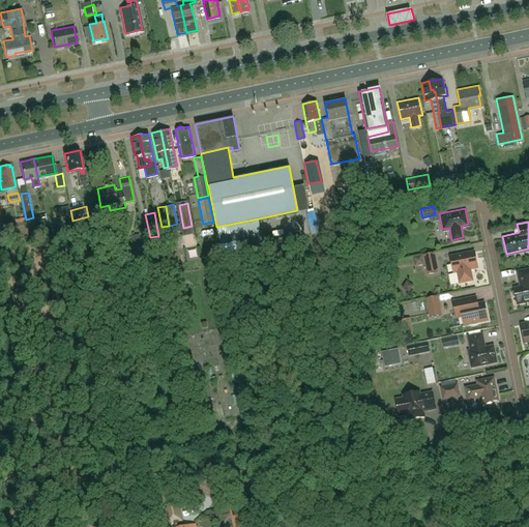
[(476,266),(473,250),(449,254),(452,270),(457,270),(459,281),(472,279),(469,267),(476,266)]
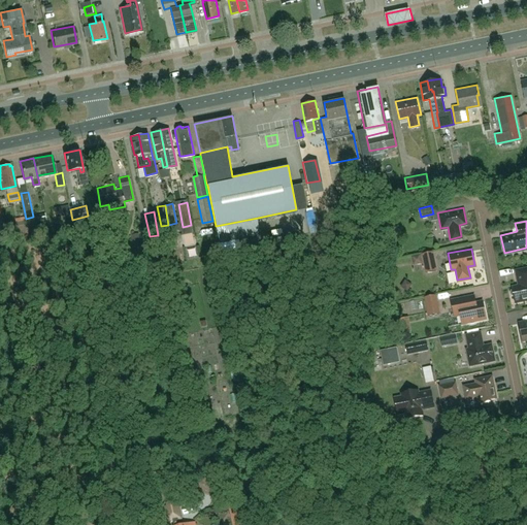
[(435,268),(432,250),(421,252),(424,270),(435,268)]
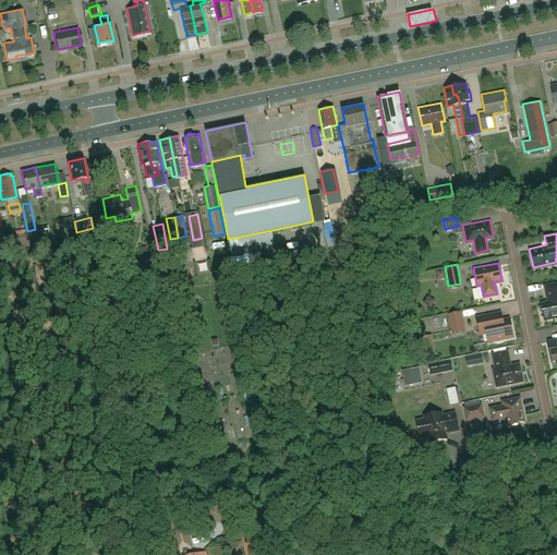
[(540,310),(542,311),(544,317),(556,314),(556,281),(545,285),(547,293),(547,294),(548,294),(549,300),(541,302),(541,303),(539,305),(539,308),(540,310)]
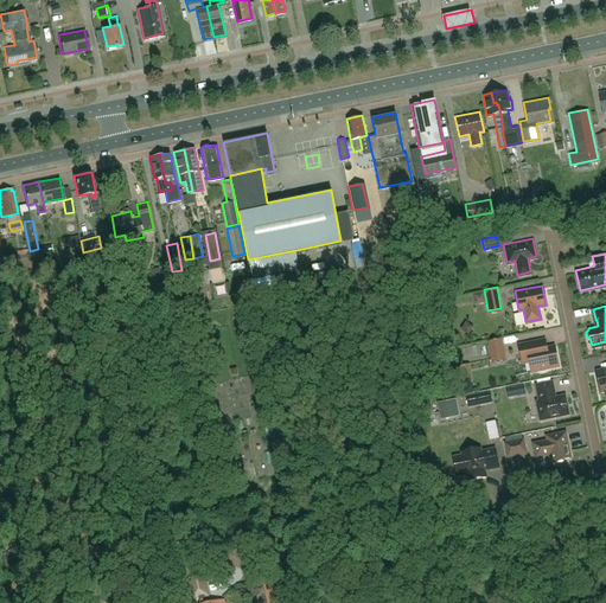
[(499,337),(486,340),(491,360),(504,358),(499,337)]
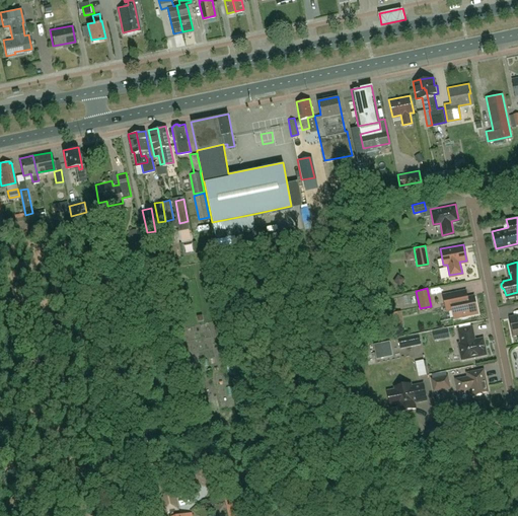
[(465,288),(442,293),(445,308),(451,307),(453,316),(460,314),(461,316),(465,315),(467,313),(477,311),(473,294),(466,295),(465,288)]
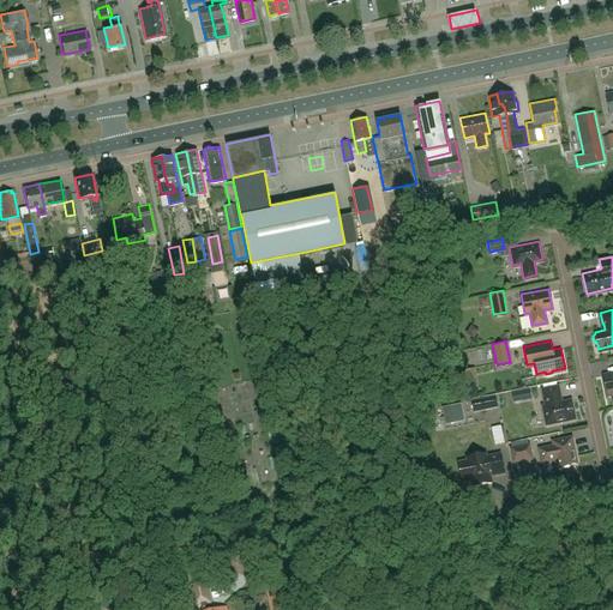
[(467,372),(472,390),(484,387),(479,369),(467,372)]
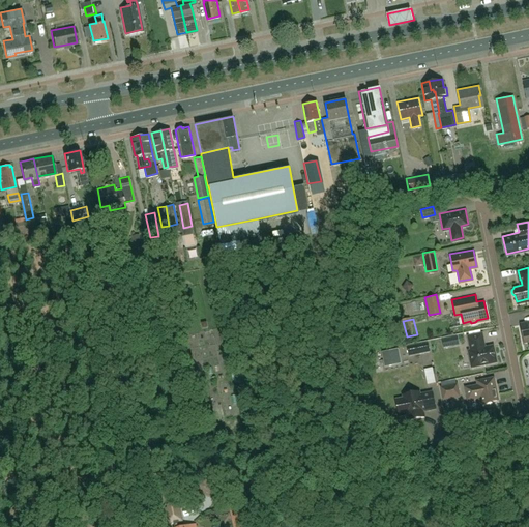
[(528,320),(520,322),(524,341),(528,339),(528,320)]
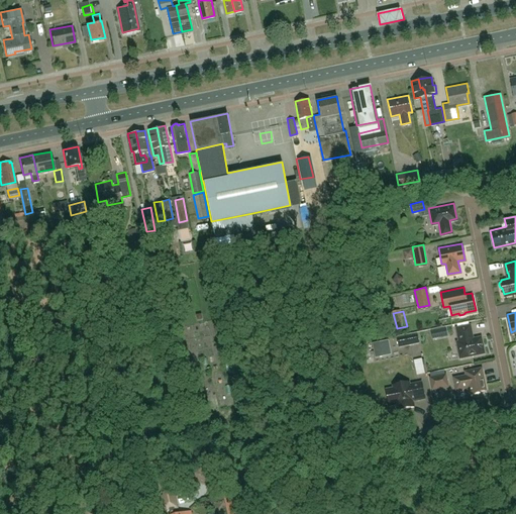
[(473,336),(470,323),(455,326),(458,339),(455,340),(459,356),(484,351),(481,335),(473,336)]
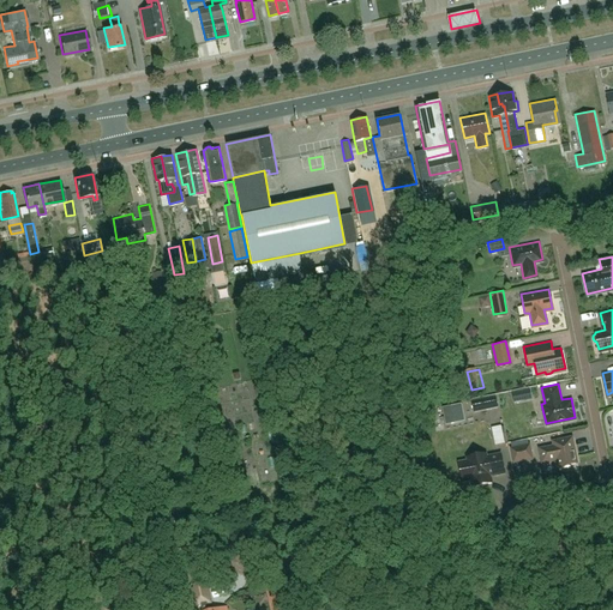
[(497,404),(494,394),(472,399),(473,409),(497,404)]
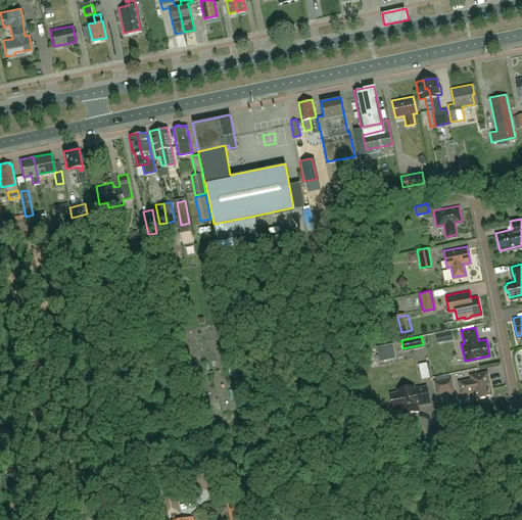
[(386,359),(383,343),(375,345),(378,360),(386,359)]
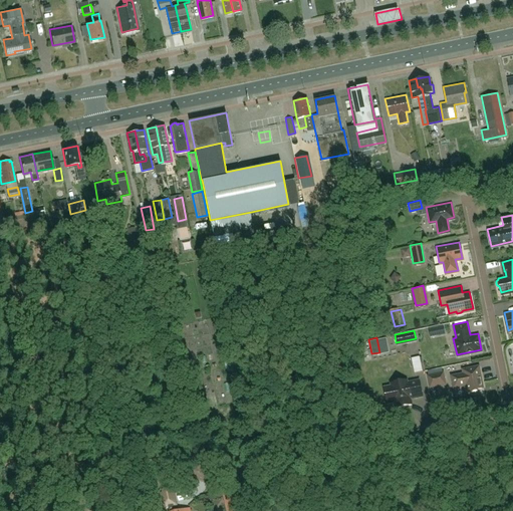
[(425,352),(417,354),(421,371),(429,369),(425,352)]
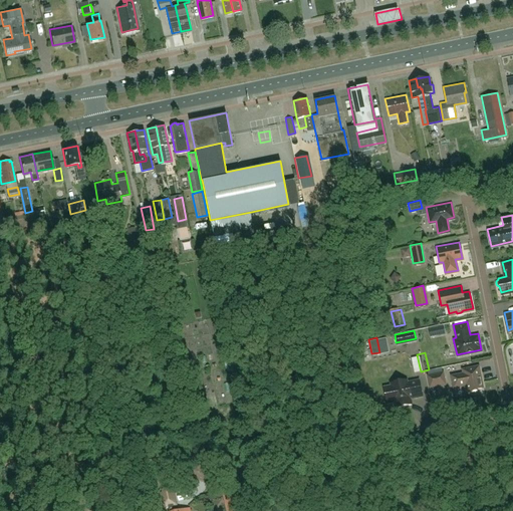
[(483,386),(478,364),(462,367),(462,371),(450,373),(453,386),(465,384),(466,391),(477,389),(476,387),(483,386)]
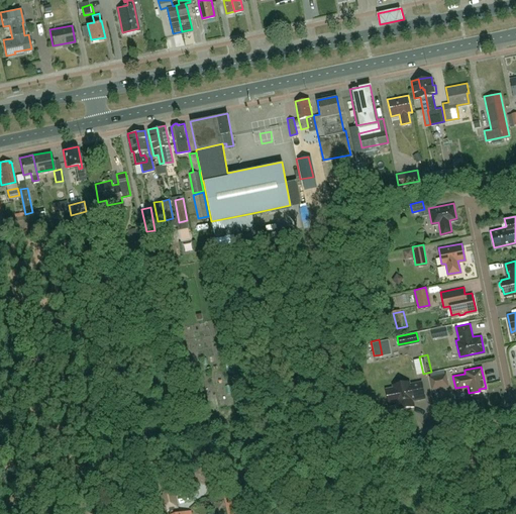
[(445,373),(429,376),(431,388),(447,385),(445,373)]
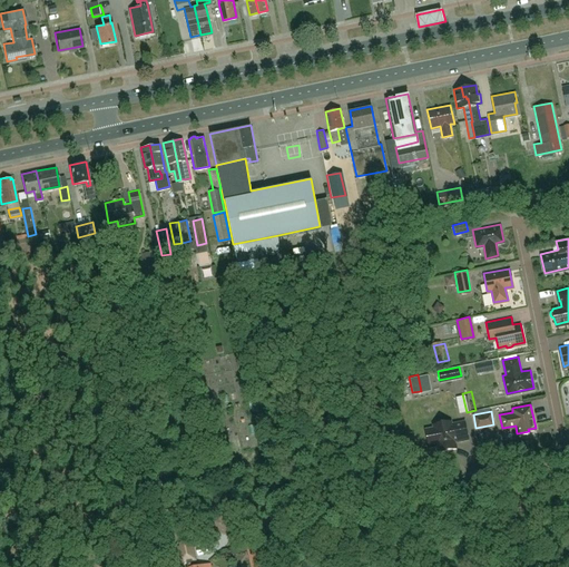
[(429,442),(437,441),(438,450),(455,447),(454,440),(468,437),(464,419),(451,422),(450,419),(432,423),(433,426),(425,428),(429,442)]
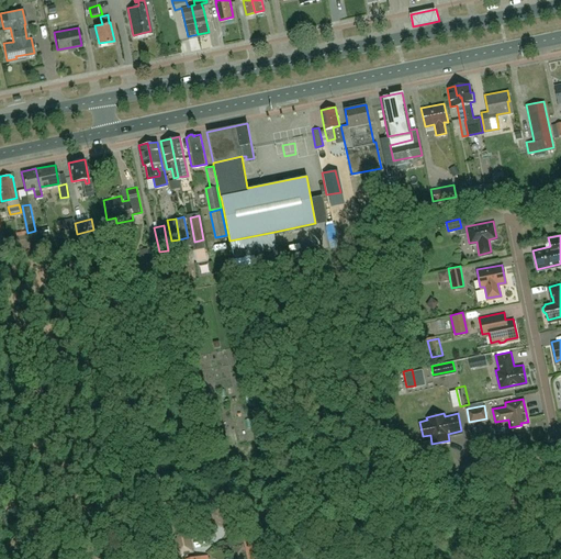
[(178,552),(192,549),(189,534),(186,535),(186,532),(177,534),(177,536),(175,537),(178,552)]
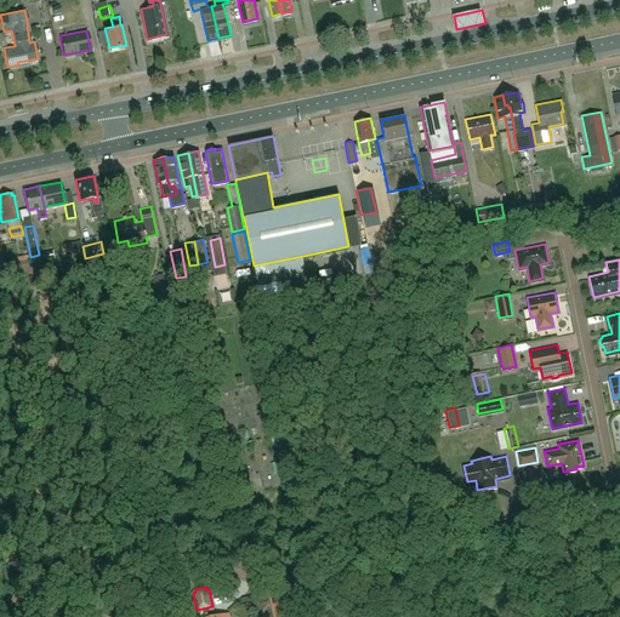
[(288,587),(274,590),(279,616),(293,616),(294,616),(288,587)]
